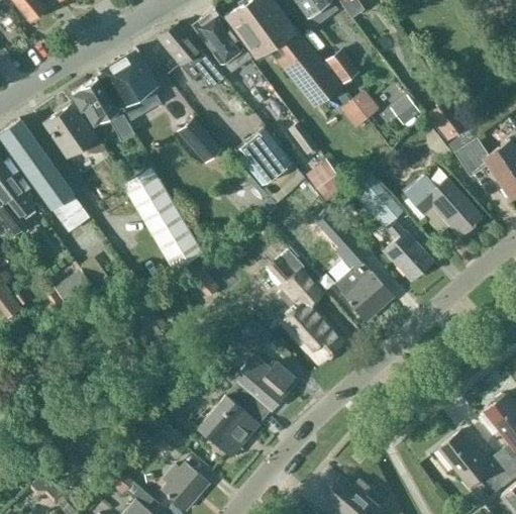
[(10,0),(29,22),(47,8),(40,0),(10,0)]
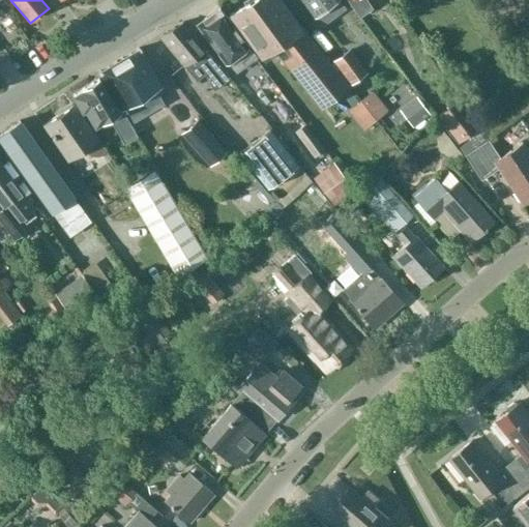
[(302,29),(305,27),(285,0),(254,0),(233,15),(264,59),(275,51),(322,111),(349,89),(302,29)]
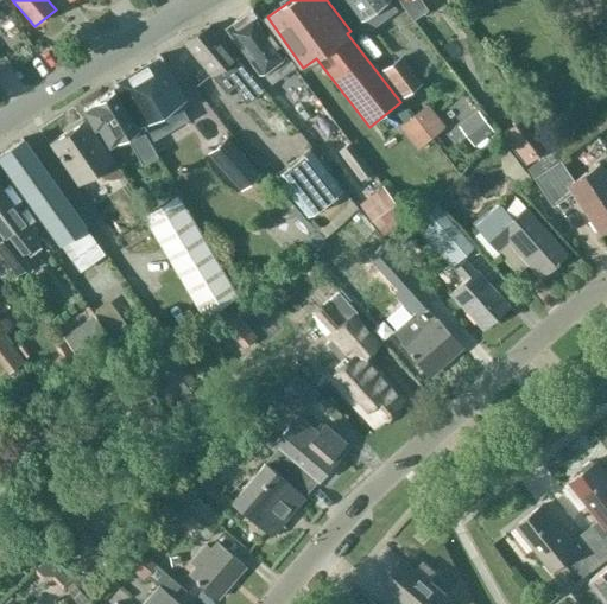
[(379,7),(389,0),(341,0),(360,23),(370,16),(372,20),(383,12),(379,7)]
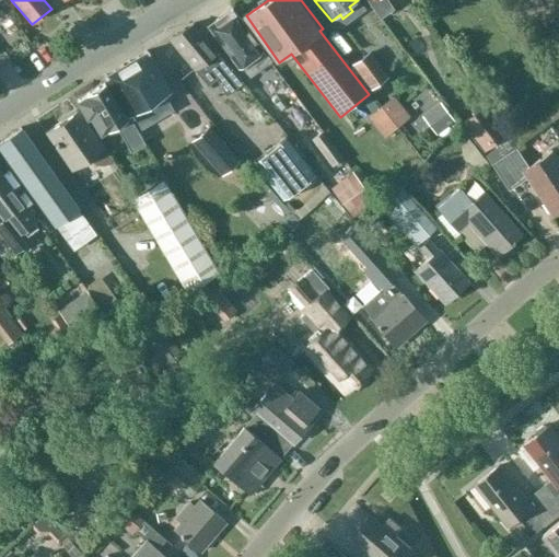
[(367,0),(381,20),(393,11),(384,0),(367,0)]
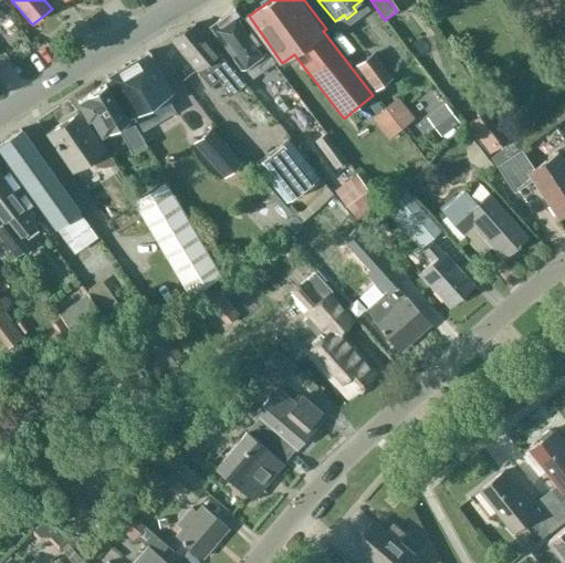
[(280,73),(265,53),(236,11),(211,30),(241,71),(244,69),(250,76),(259,70),(268,82),(280,73)]
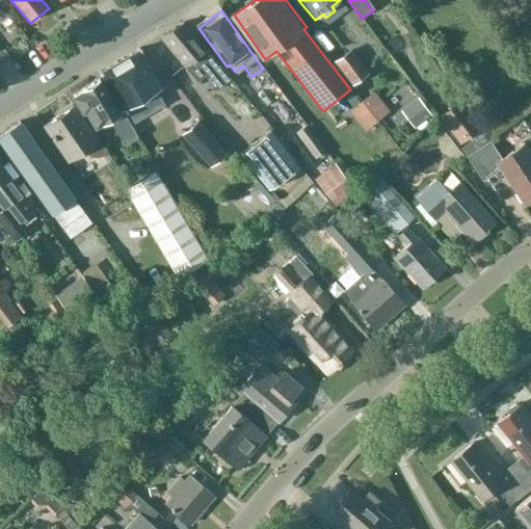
[(219,91),(232,81),(186,23),(163,40),(200,82),(207,77),(219,91)]
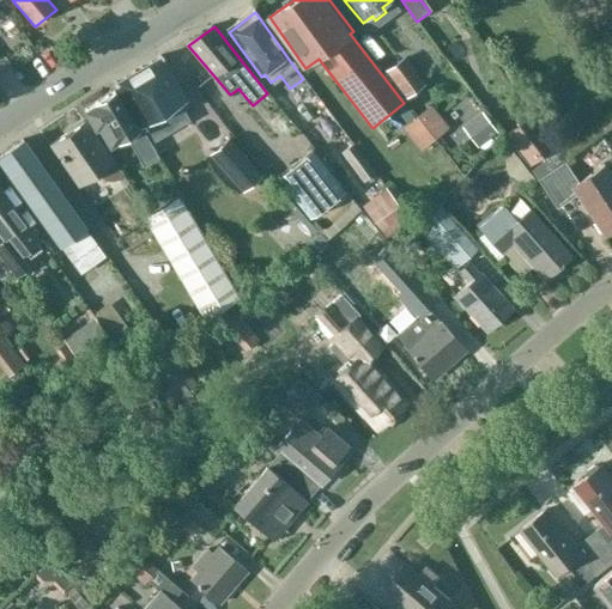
[(159,59),(114,86),(140,129),(140,131),(141,129),(186,103),(159,59)]
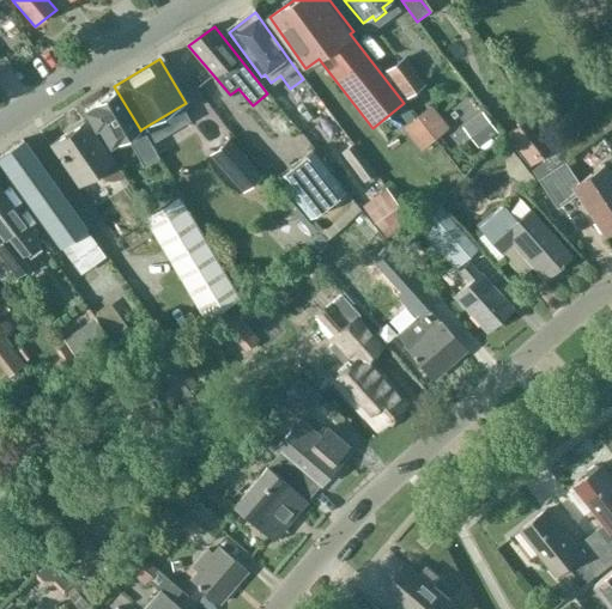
[(385,74),(405,102),(426,85),(405,59),(385,74)]
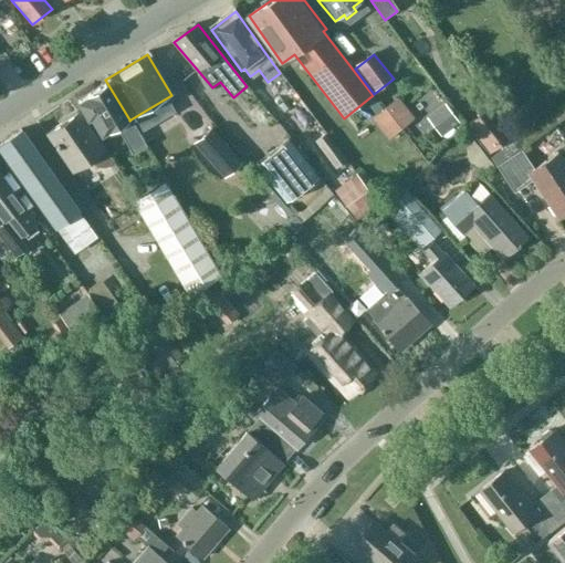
[(147,148),(131,120),(129,121),(129,120),(126,122),(105,87),(77,104),(87,121),(91,118),(102,136),(116,128),(133,157),(147,148)]
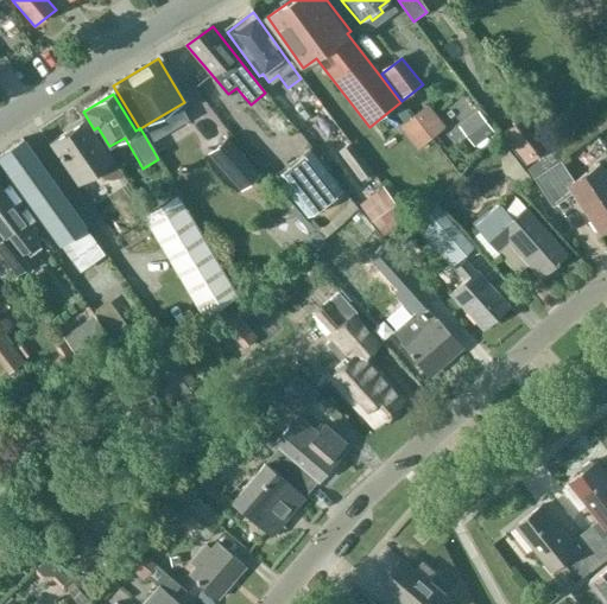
[(425,102),(394,122),(410,147),(442,126),(425,102)]
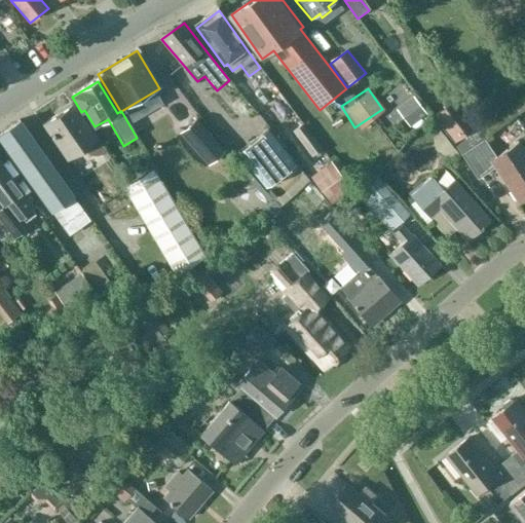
[(485,140),(456,101),(435,117),(456,146),(464,139),(466,142),(457,149),(462,156),(485,140)]
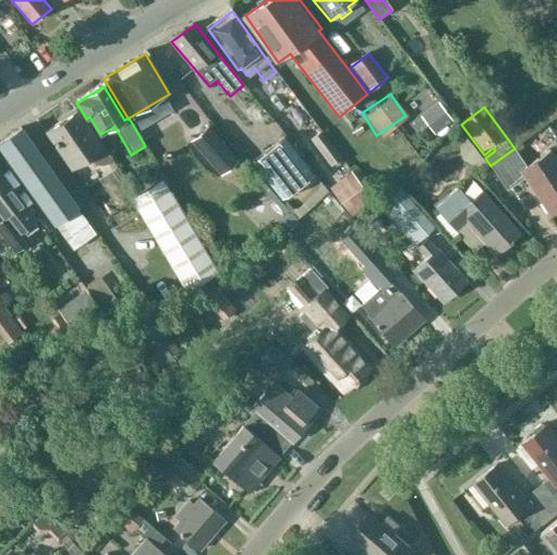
[(455,124),(440,108),(426,120),(439,136),(455,124)]
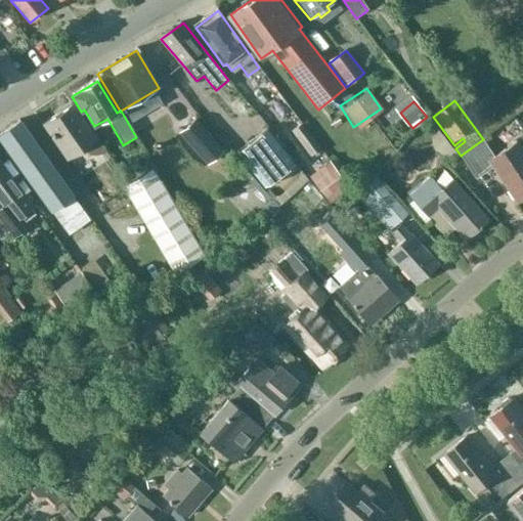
[(75,103),(44,125),(69,159),(83,148),(84,149),(85,150),(86,152),(87,153),(89,154),(90,155),(91,155),(93,156),(94,156),(96,156),(97,156),(99,156),(100,156),(101,155),(103,155),(104,154),(105,154),(107,153),(98,138),(75,103)]
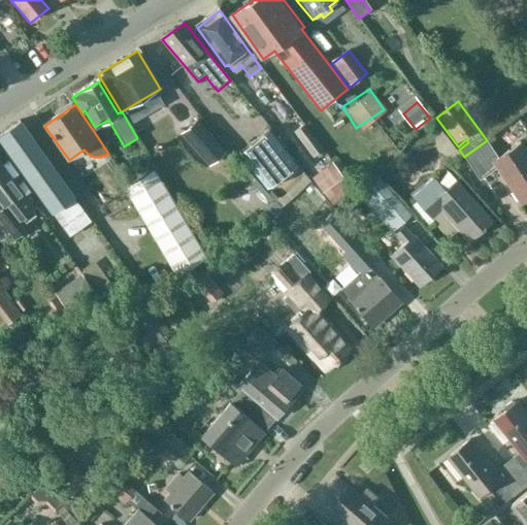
[(182,135),(209,166),(225,152),(197,122),(182,135)]
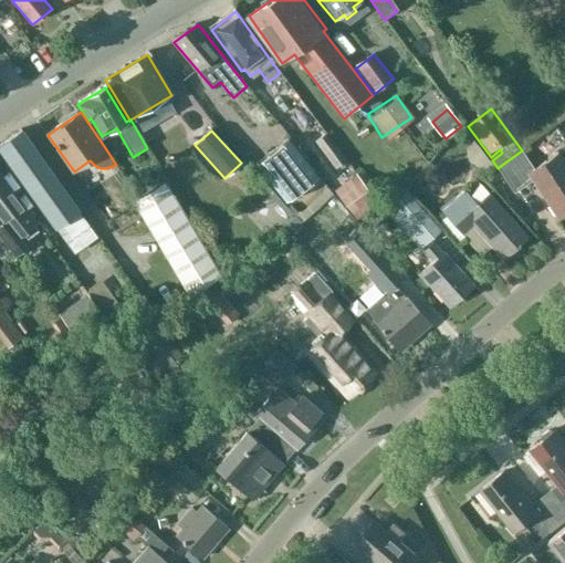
[(0,146),(0,152),(71,251),(93,236),(77,212),(20,132),(0,146)]
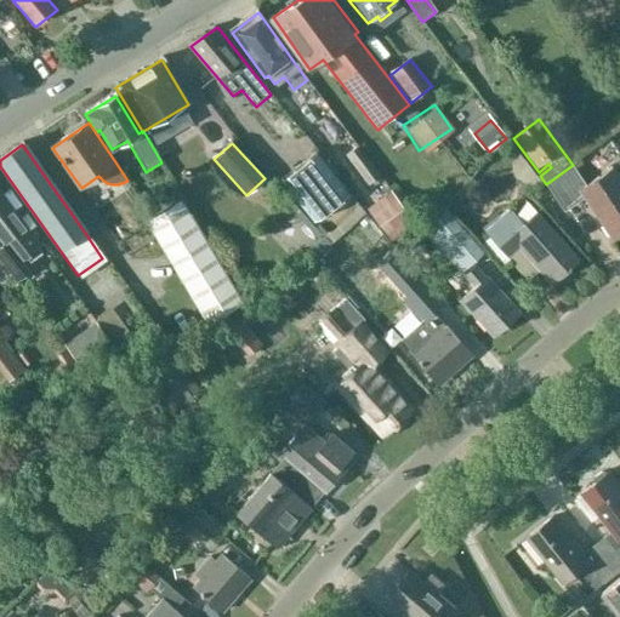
[(360,149),(347,159),(369,188),(382,178),(360,149)]
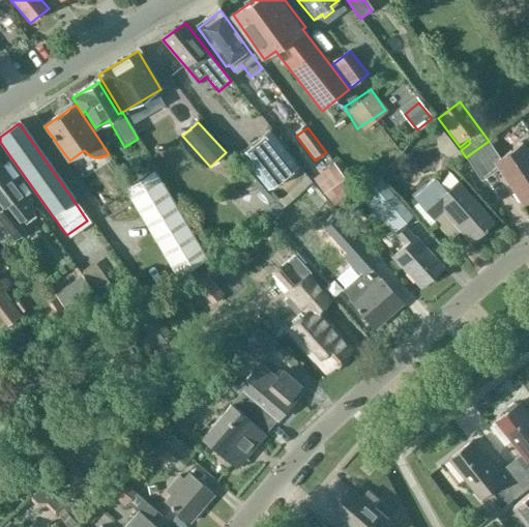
[(268,191),(297,167),(268,133),(240,155),(268,191)]
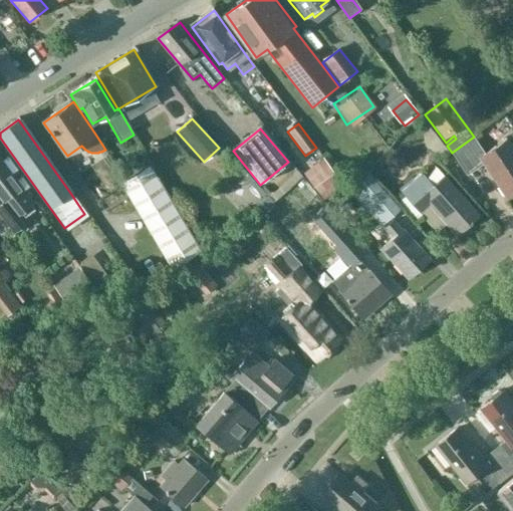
[(484,150),(502,141),(496,129),(478,138),(484,150)]
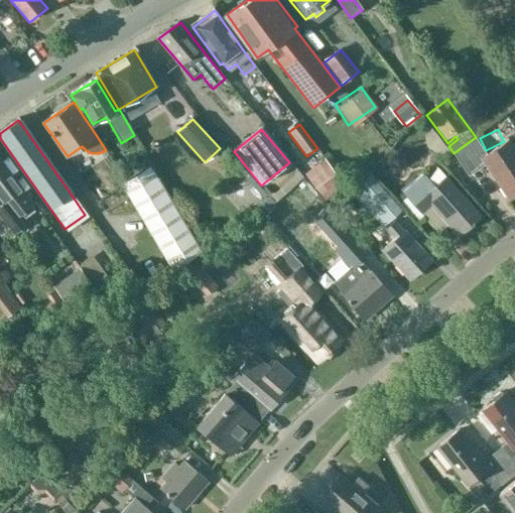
[(514,148),(509,140),(488,154),(477,138),(455,153),(470,175),(488,164),(512,201),(514,198),(514,148)]
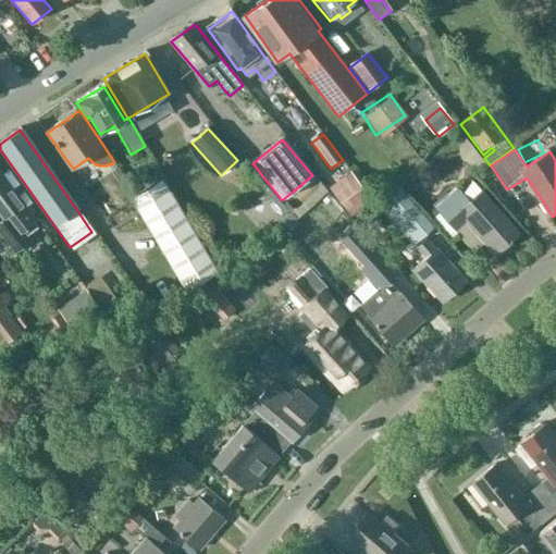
[(374,204),(351,173),(330,189),(353,220),(374,204)]
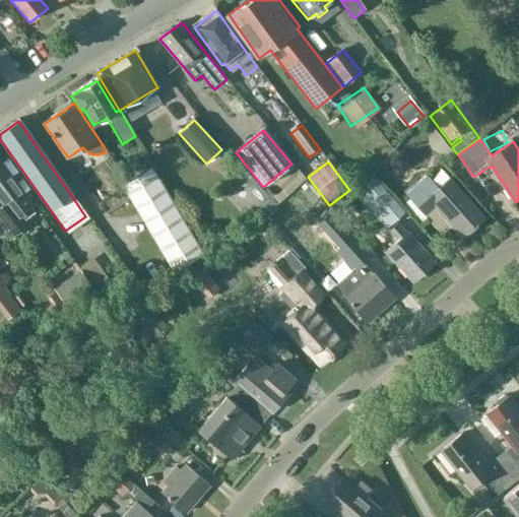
[(20,216),(33,206),(0,165),(0,203),(2,206),(0,208),(0,219),(15,239),(29,228),(20,216)]
